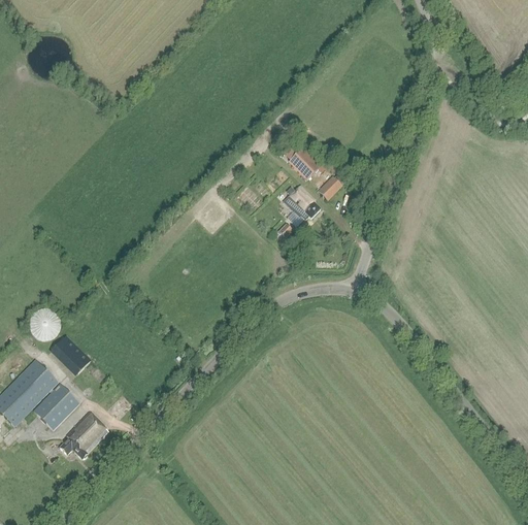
[(320,165),(302,148),(289,161),(306,178),(320,165)]
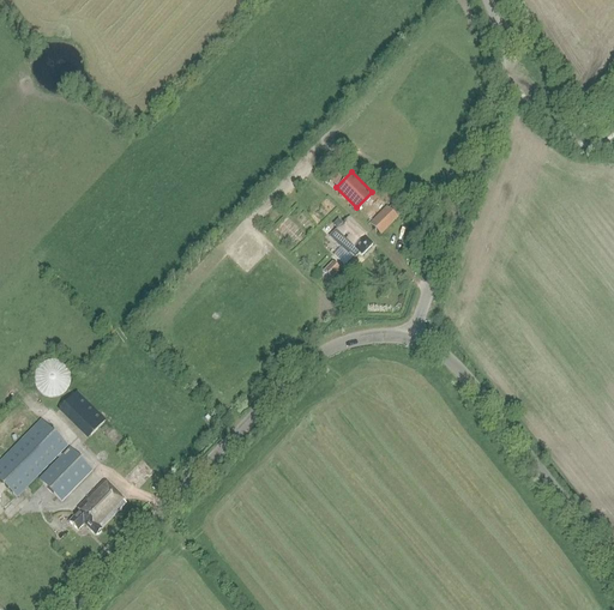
[(398,213),(386,203),(369,221),(380,233),(398,213)]
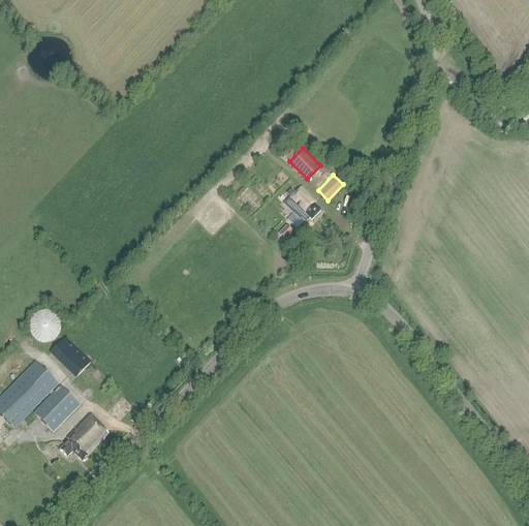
[(309,216),(311,218),(321,209),(314,202),(315,199),(301,185),(296,191),(291,187),(287,191),(291,195),(288,198),(287,197),(284,202),(300,217),(301,215),(305,220),(309,216)]
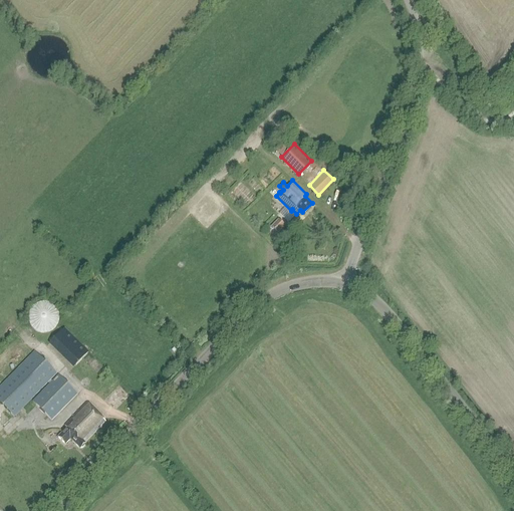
[(285,224),(278,217),(270,224),(277,231),(285,224)]
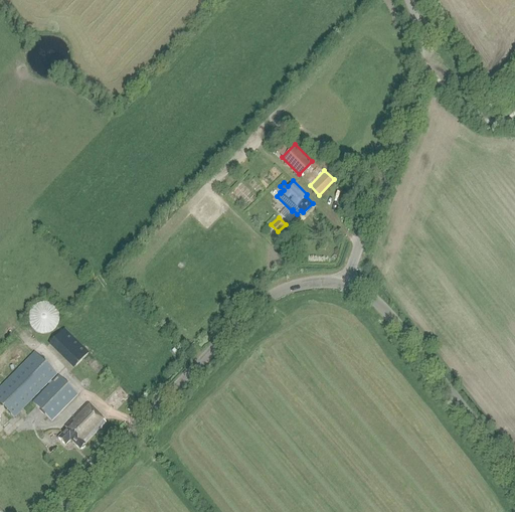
[(44,332),(47,331),(50,330),(52,329),(54,327),(56,325),(58,322),(58,319),(59,317),(58,314),(58,311),(56,309),(54,306),(52,304),(50,303),(47,302),(44,301),(40,302),(37,303),(35,304),(33,306),(31,309),(29,311),(29,314),(28,317),(29,320),(30,323),(31,325),(33,327),(36,329),(38,331),(41,331),(44,332)]
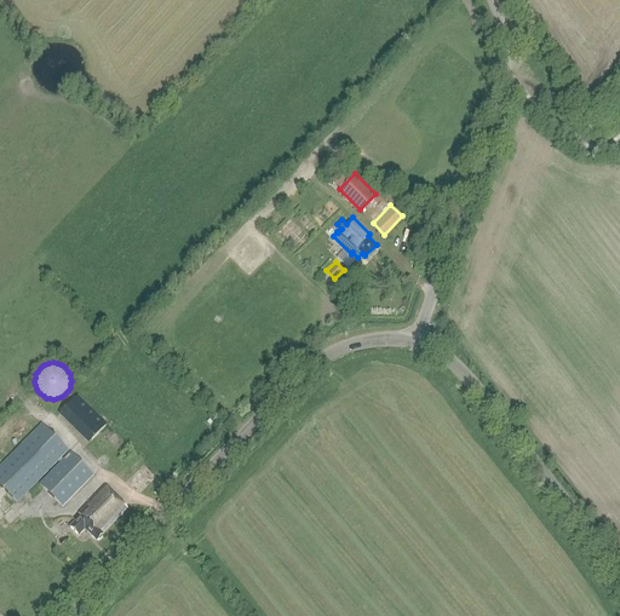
[(95,441),(113,421),(81,392),(63,412),(95,441)]
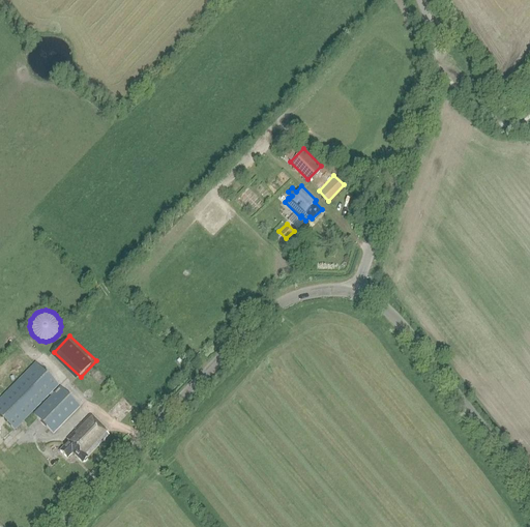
[(34,412),(53,432),(80,406),(60,386),(54,392),(51,390),(58,384),(36,362),(0,398),(0,413),(13,428),(49,392),(52,394),(34,412)]
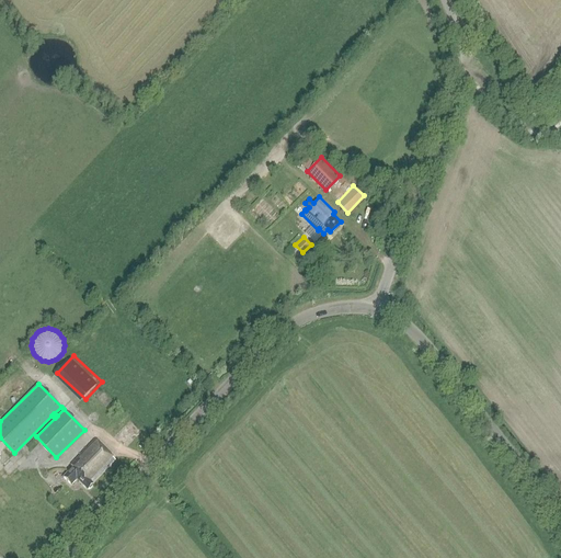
[(93,480),(116,457),(96,437),(70,464),(72,465),(63,475),(71,484),(77,477),(87,488),(88,487),(89,488),(92,485),(92,482),(94,481),(93,480)]
